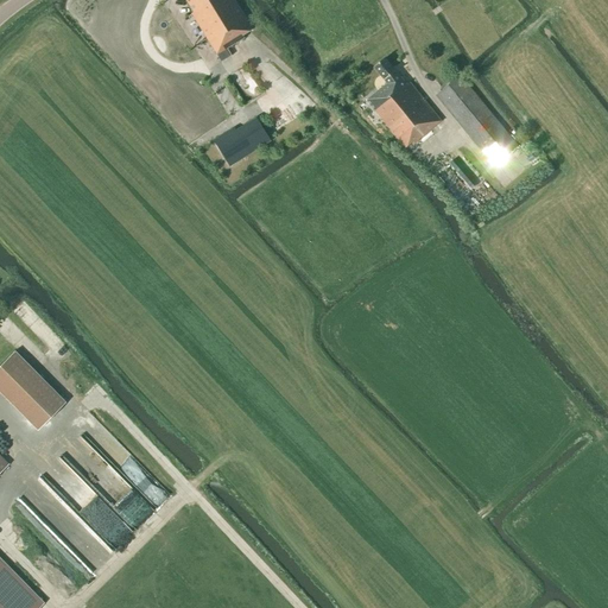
[(185,0),(194,13),(191,14),(221,63),(232,56),(227,49),(245,38),(244,36),(253,30),(234,0),(185,0)]
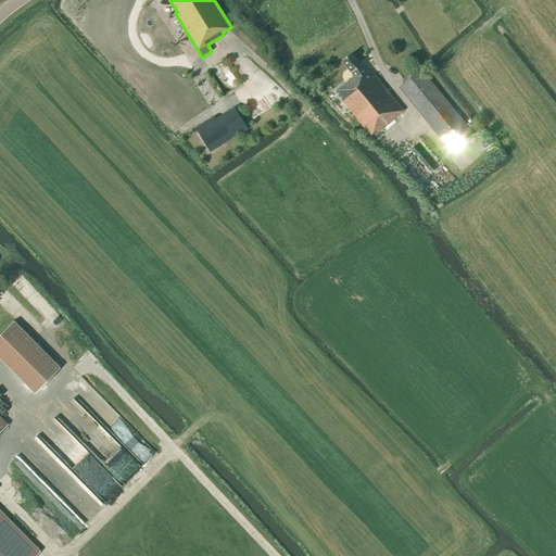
[(371,78),(352,53),(342,62),(354,77),(335,92),(370,136),(378,130),(379,131),(404,111),(375,75),(371,78)]
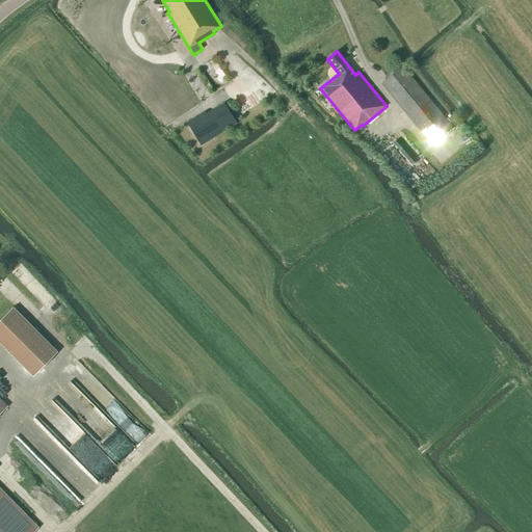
[(432,144),(453,128),(402,67),(382,83),(432,144)]
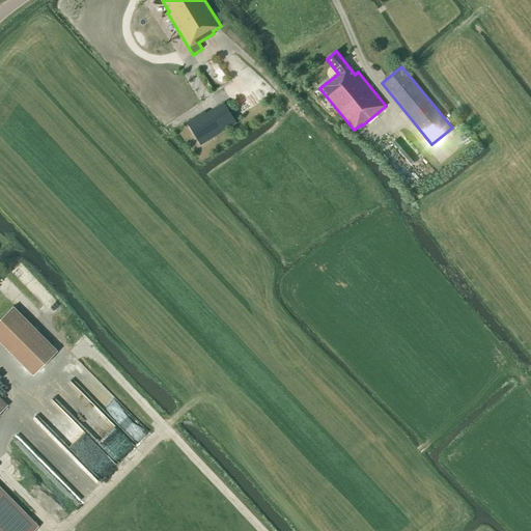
[(236,123),(223,103),(206,113),(204,111),(186,122),(200,146),(236,123)]
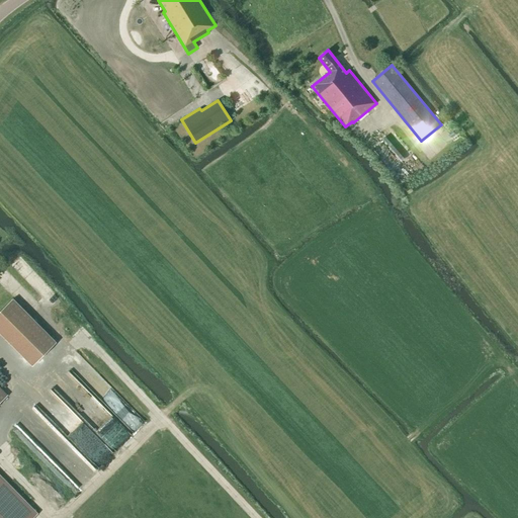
[(0,336),(30,367),(55,343),(12,299),(0,311),(0,336)]
